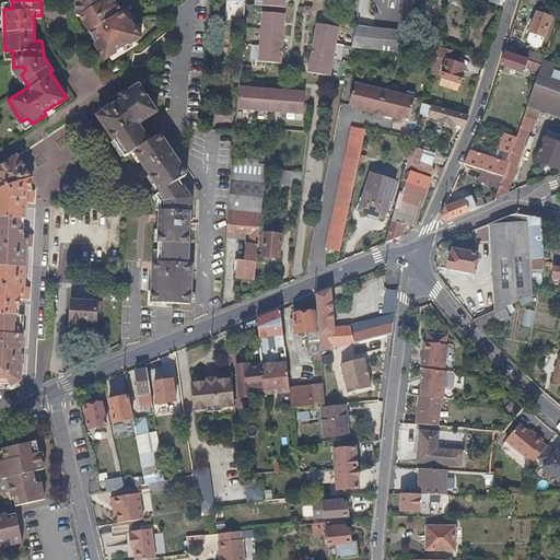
[(76,0),(77,10),(77,14),(81,15),(93,35),(97,42),(94,44),(105,58),(116,50),(115,48),(128,39),(129,42),(141,34),(130,18),(128,20),(117,3),(114,4),(111,0),(76,0)]
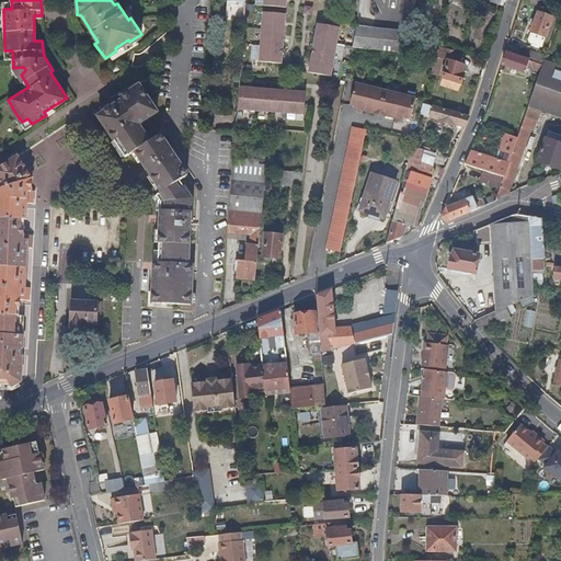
[(245,0),(221,0),(221,16),(244,18),(245,0)]
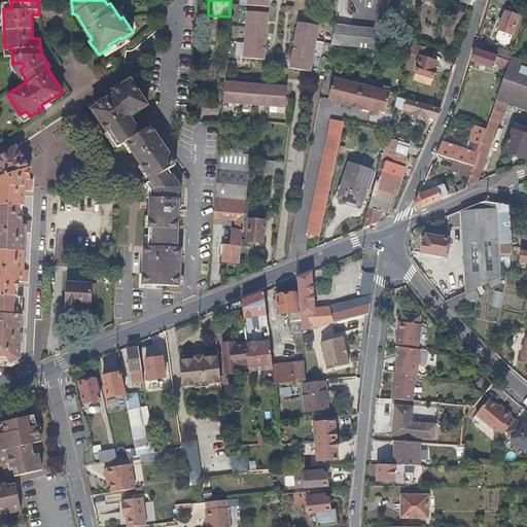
[(246,11),(242,58),(264,60),(268,13),(246,11)]
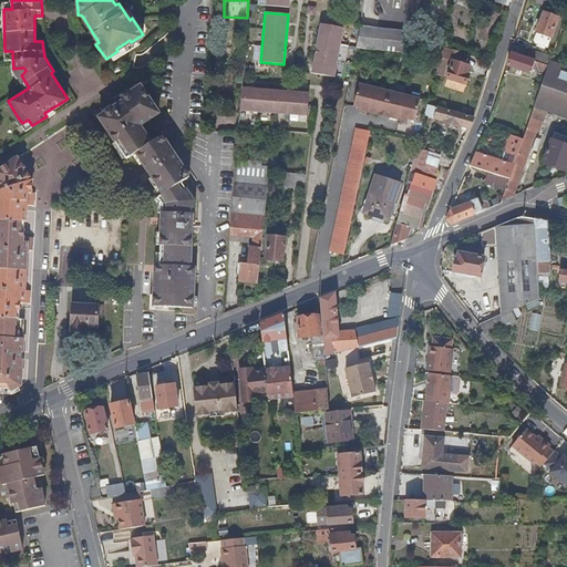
[(550,37),(557,17),(544,12),(537,31),(550,37)]
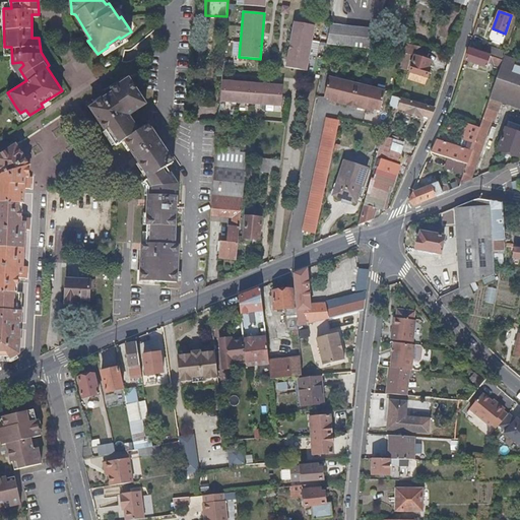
[(283,66),(305,69),(312,23),(290,20),(283,66)]
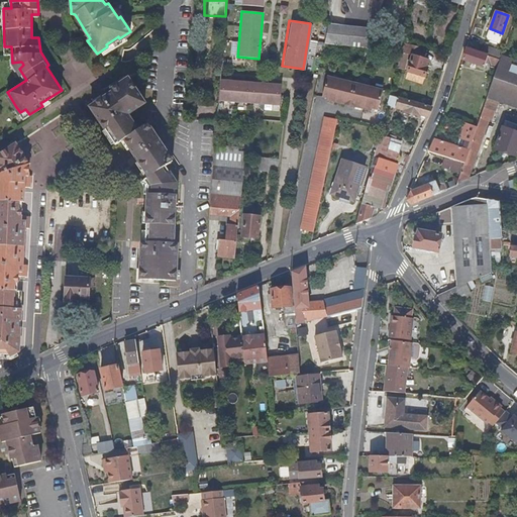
[(341,26),(326,23),(322,39),(337,43),(341,26)]
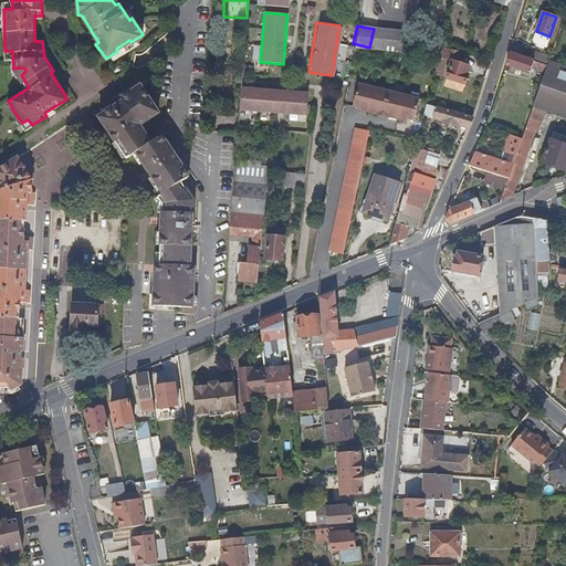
[(381,50),(398,54),(405,34),(374,29),(369,48),(381,50)]
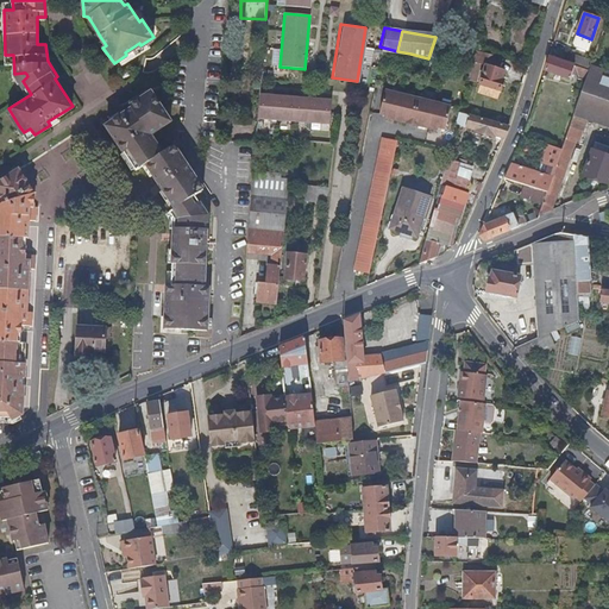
[(490,69),(494,57),(473,51),(471,62),(483,67),(477,86),(500,92),(503,80),(501,80),(502,73),(490,69)]
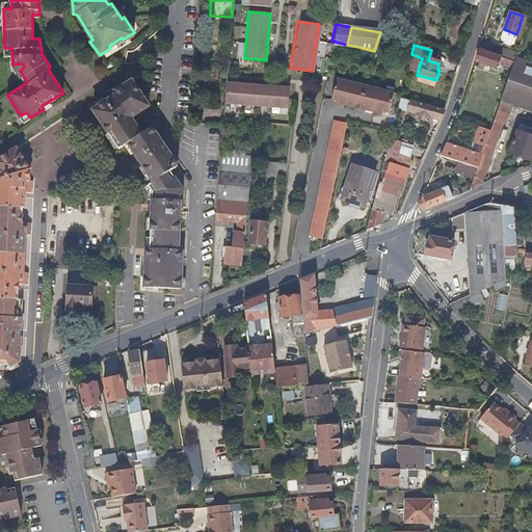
[(495,46),(491,54),(515,61),(515,59),(517,54),(517,53),(495,46)]
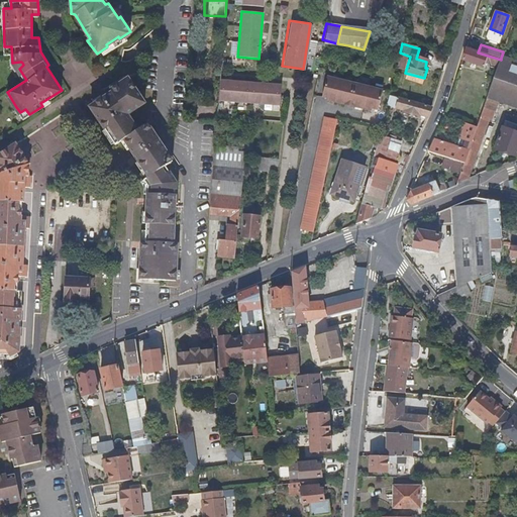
[(486,63),(498,67),(501,60),(478,53),(466,48),(463,57),(462,60),(484,67),(486,63)]
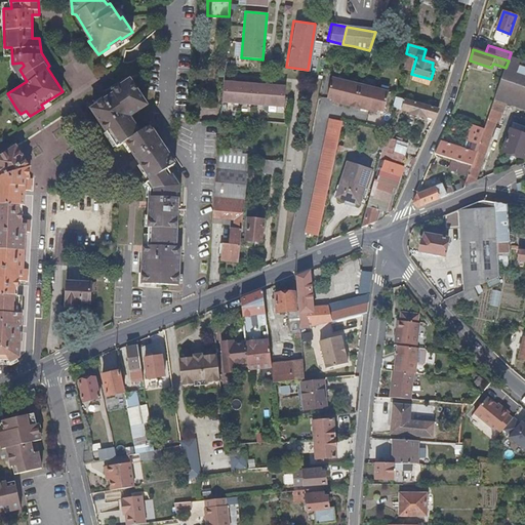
[(494,99),(502,102),(506,103),(524,109),(524,64),(519,62),(509,58),(509,61),(506,68),(505,71),(500,82),(494,99)]
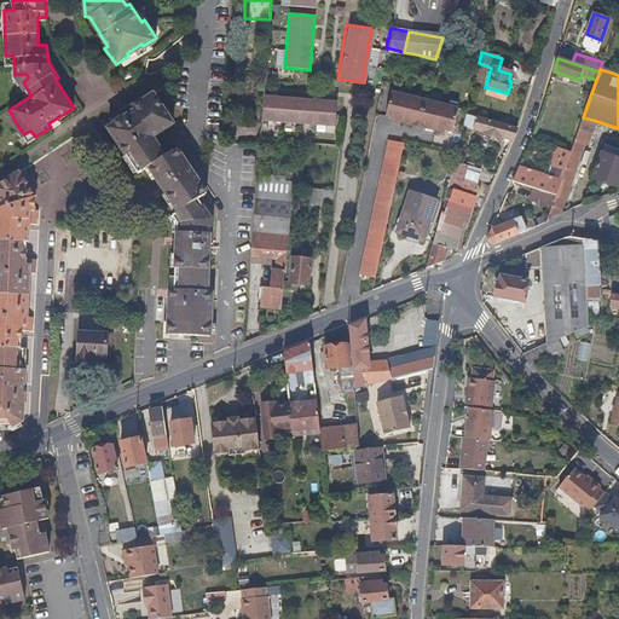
[(148,166),(165,156),(154,138),(173,123),(154,93),(133,108),(134,110),(109,126),(138,173),(148,166)]
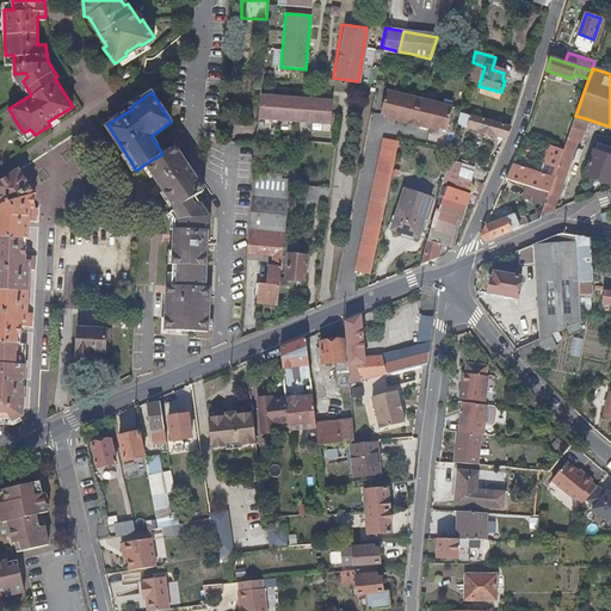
[(259,94),(257,119),(329,124),(331,99),(259,94)]
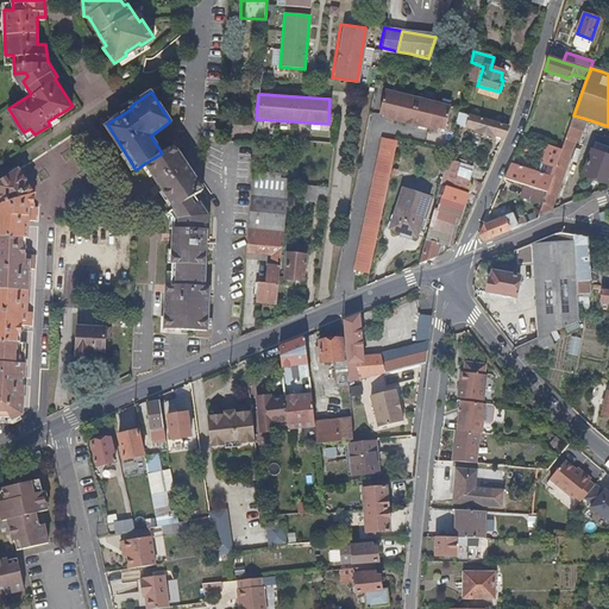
[(408,125),(415,101),(400,98),(383,94),(377,118),(384,119),(384,121),(402,126),(403,124),(408,125)]
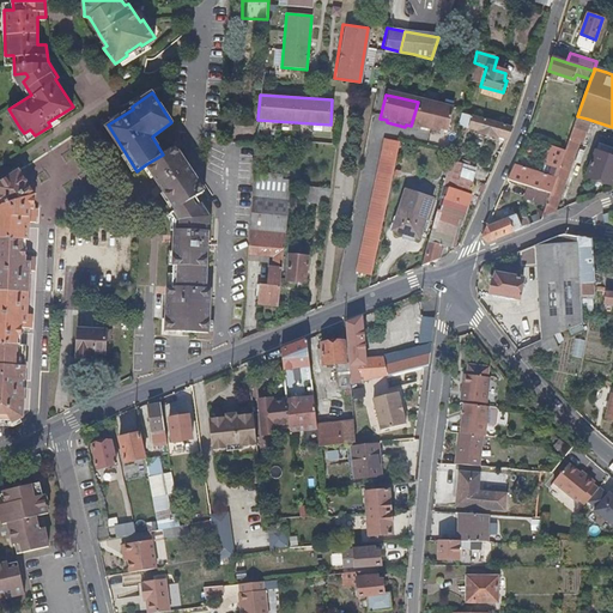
[(420,103),(418,102),(411,126),(419,128),(419,131),(437,134),(438,132),(445,133),(450,110),(420,103)]
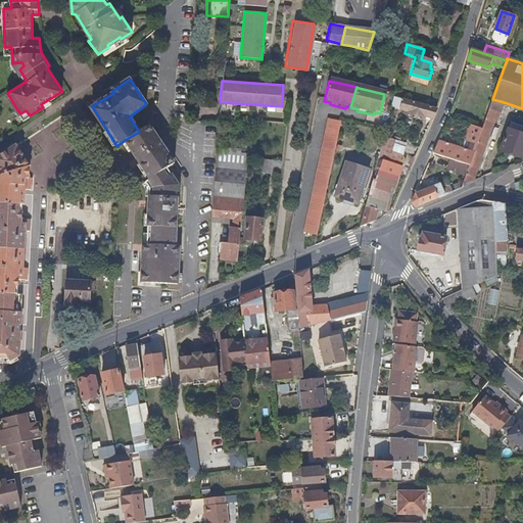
[(424,116),(431,119),(434,111),(436,107),(393,95),(391,102),(400,105),(399,109),(409,112),(409,113),(423,119),(424,116)]
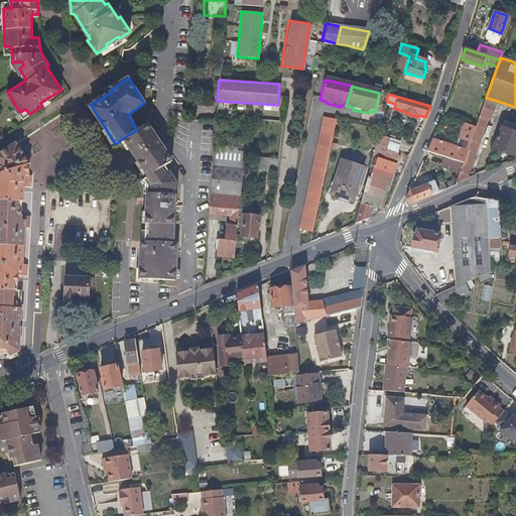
[(458,180),(458,181),(467,177),(470,168),(482,136),(490,113),(494,100),(486,98),(477,126),(476,127),(471,143),(468,151),(467,156),(464,163),(460,172),(458,180)]
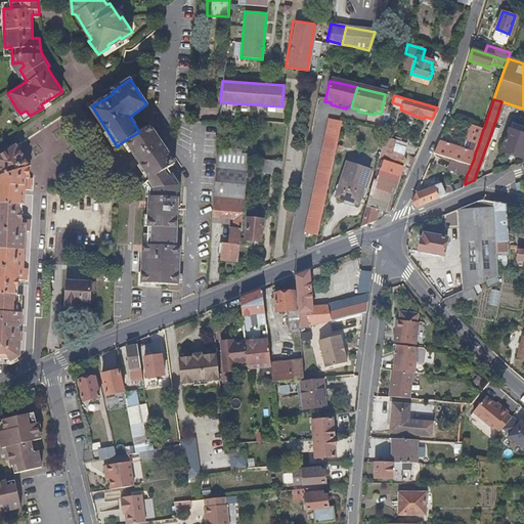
[(303,234),(317,236),(339,122),(325,120),(303,234)]
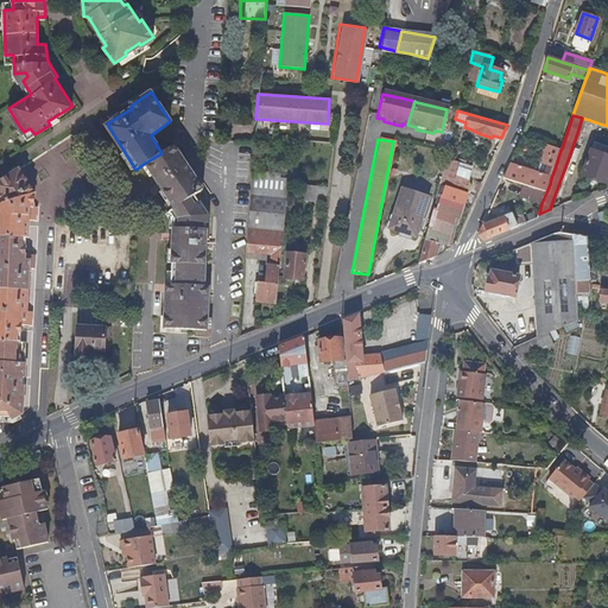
[(555,169),(561,150),(551,145),(544,143),(537,162),(538,163),(555,169)]
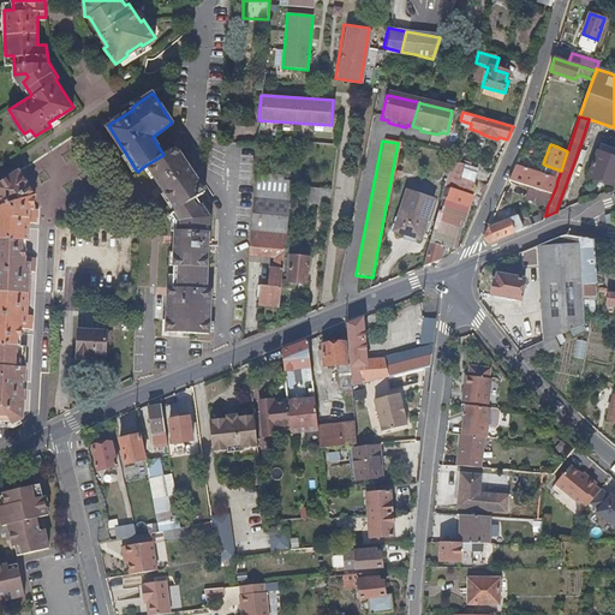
[(177,210),(197,197),(204,192),(192,175),(175,148),(163,155),(147,165),(177,210)]
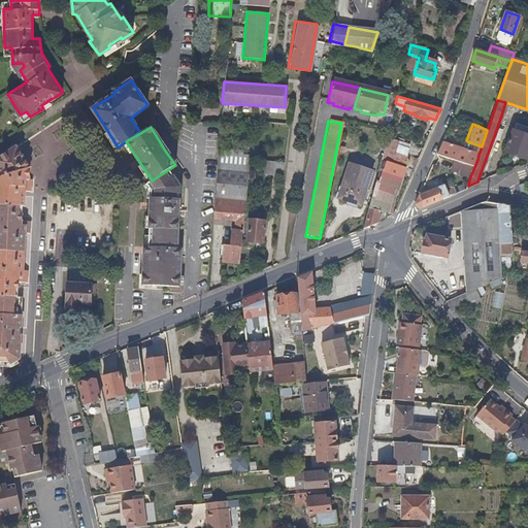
[(527,159),(527,158),(527,135),(513,130),(505,152),(527,159)]
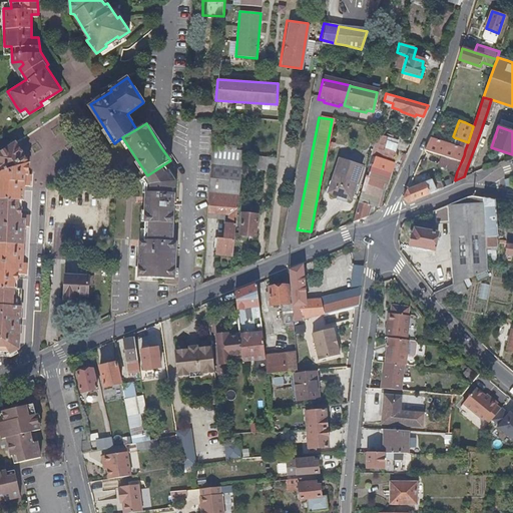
[(374,138),(370,156),(391,163),(398,140),(376,133),(374,138)]
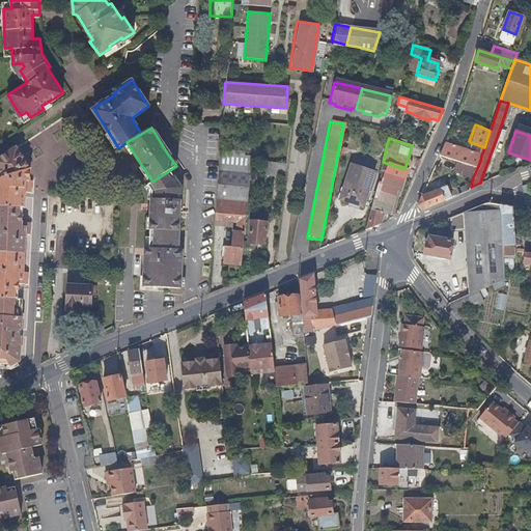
[(0,148),(0,156),(8,150),(15,146),(10,141),(0,148)]
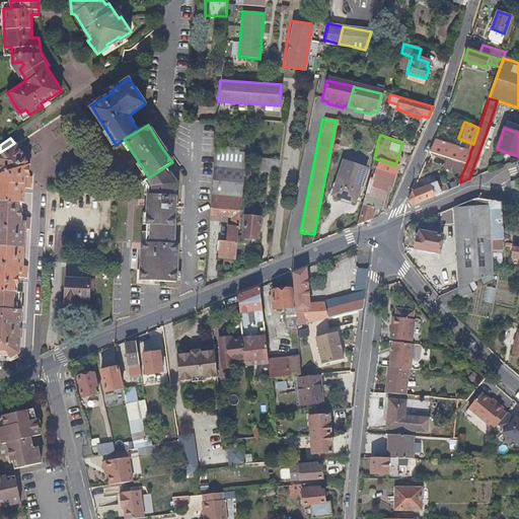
[(434,141),(429,153),(437,156),(446,158),(450,159),(466,164),(469,157),(470,152),(459,148),(456,147),(442,142),(435,139),(434,141)]
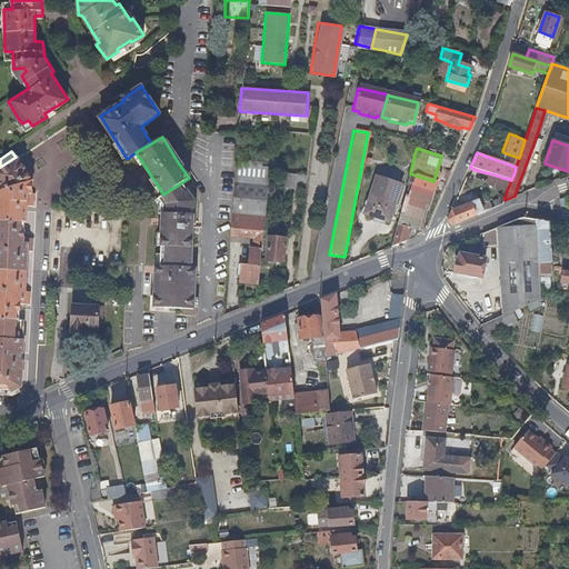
[(503,162),(516,167),(519,158),(503,152),(500,161),(503,162)]
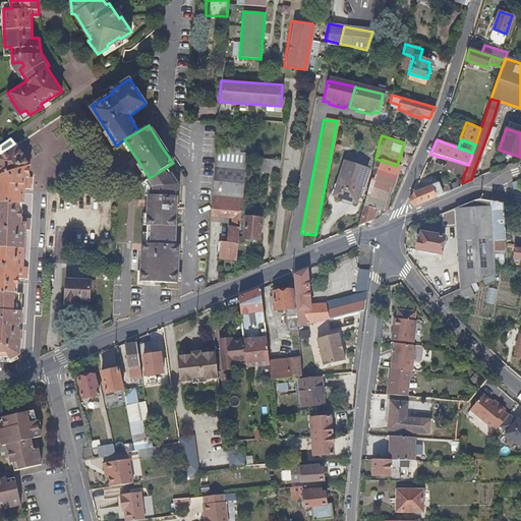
[(8,148),(0,153),(0,354),(4,354),(4,358),(15,353),(16,330),(17,305),(15,304),(16,276),(17,262),(19,261),(21,224),(19,224),(19,198),(21,198),(23,172),(24,172),(25,158),(15,143),(14,143),(8,148)]
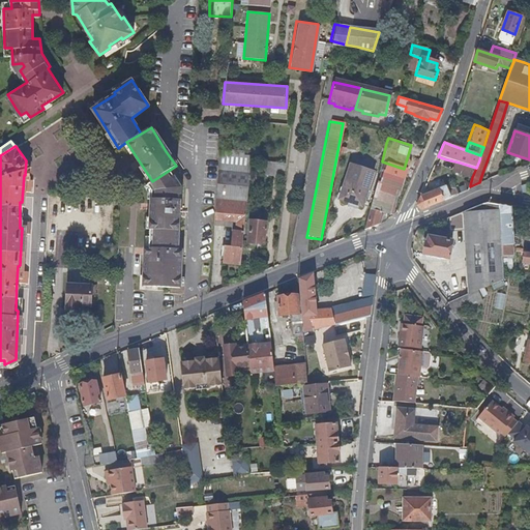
[(219,148),(217,169),(249,172),(251,162),(251,158),(252,151),(219,148)]
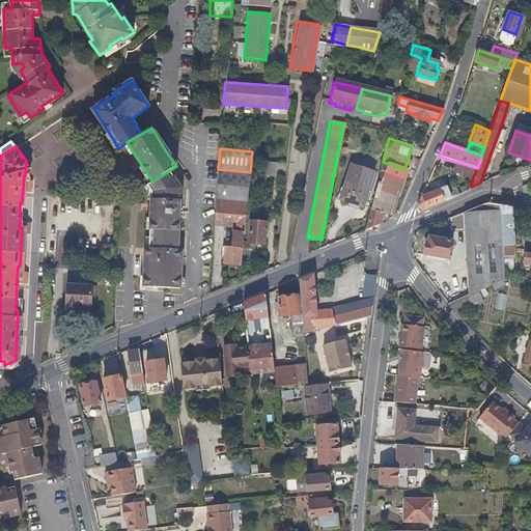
[(264,174),(285,176),(287,162),(267,160),(264,174)]
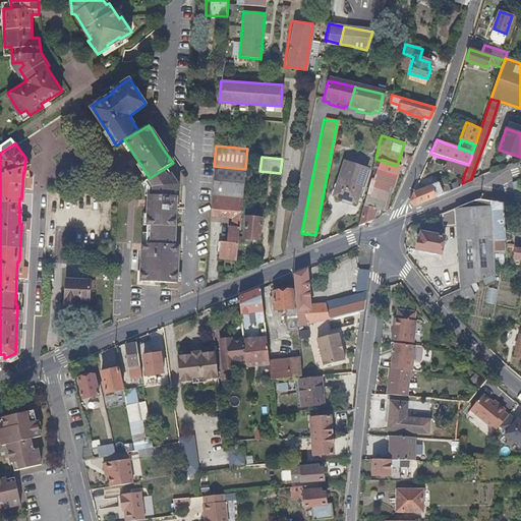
[(386,211),(387,211),(390,197),(387,196),(390,184),(394,186),(399,167),(397,166),(375,159),(368,187),(364,201),(377,206),(375,208),(386,211)]
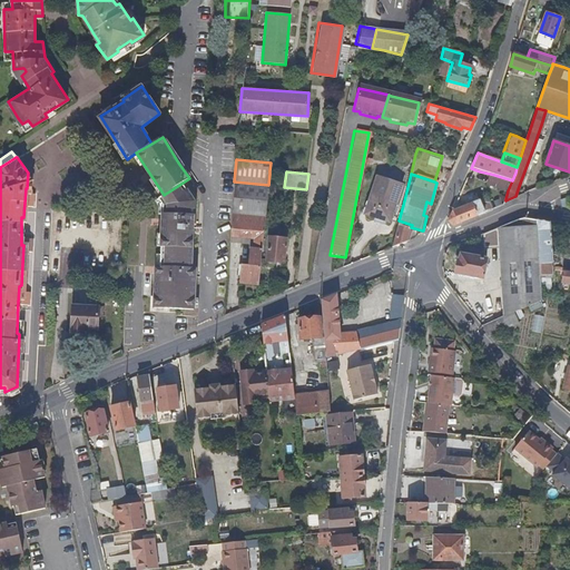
[(487,184),(508,190),(512,180),(494,175),(490,174),(487,184)]
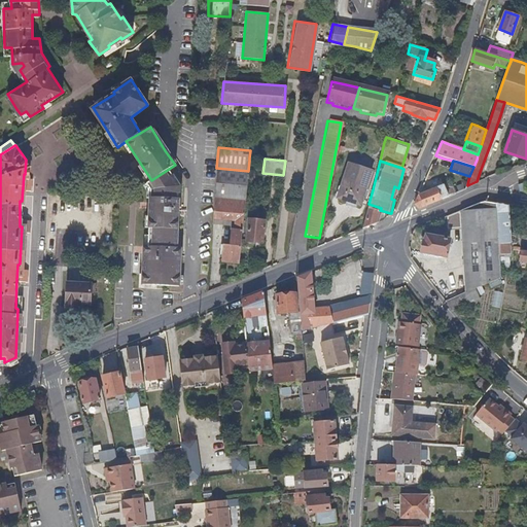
[(371,174),(348,167),(338,199),(359,207),(371,174)]
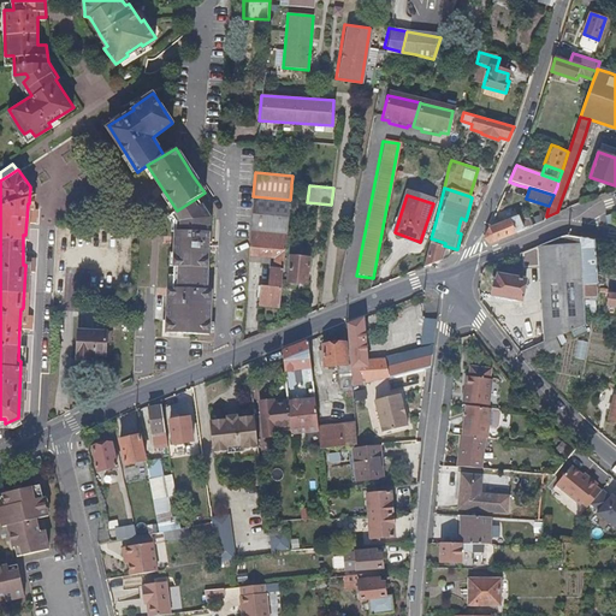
[(250,224),(250,232),(274,235),(286,236),(289,212),(290,200),(253,196),(253,203),(250,224)]
